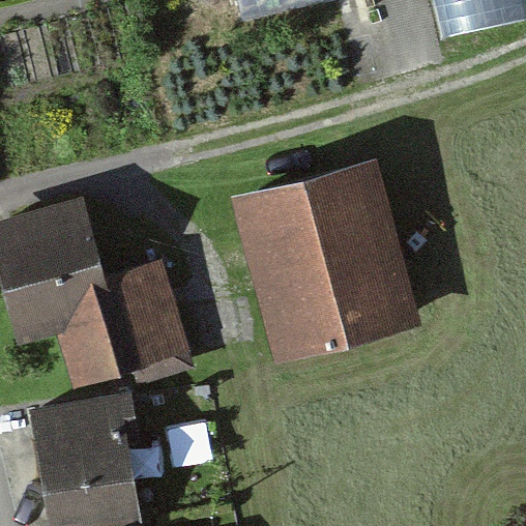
[(237,0),(244,22),(318,0),(237,0)]
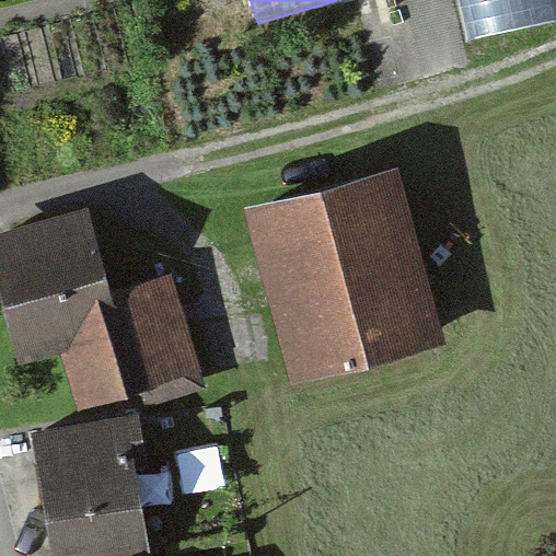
[(555,7),(554,0),(453,0),(460,39),(555,23),(555,7)]
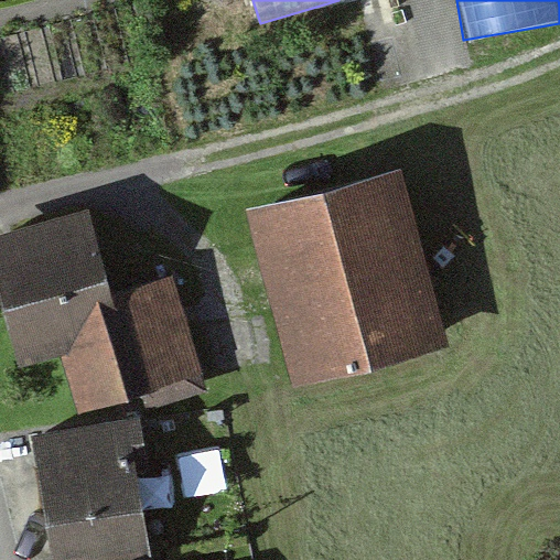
[(441,345),(397,173),(248,212),(292,383),(441,345)]
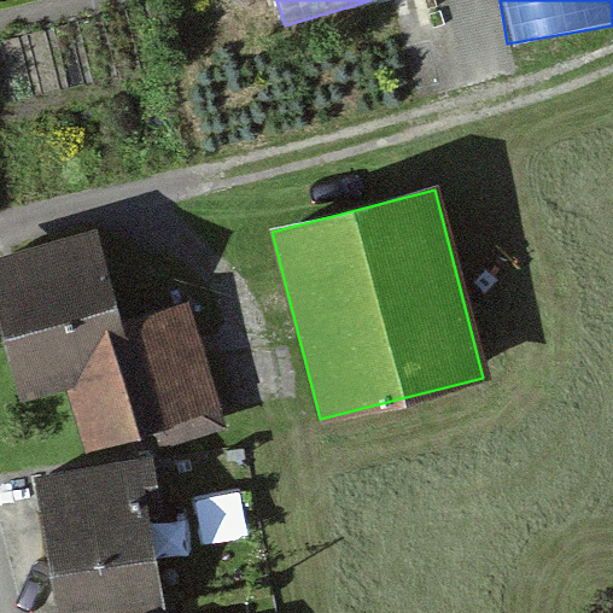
[(89,234),(0,256),(0,327),(18,397),(66,385),(83,449),(215,414),(186,307),(114,325),(89,234)]
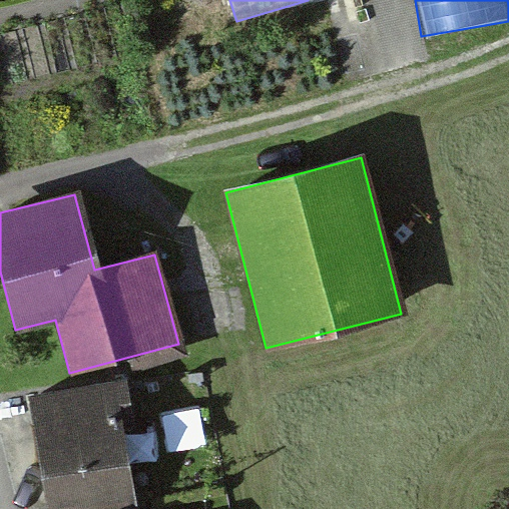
[(125,375),(27,392),(47,508),(83,508),(136,500),(122,422),(133,420),(125,375)]
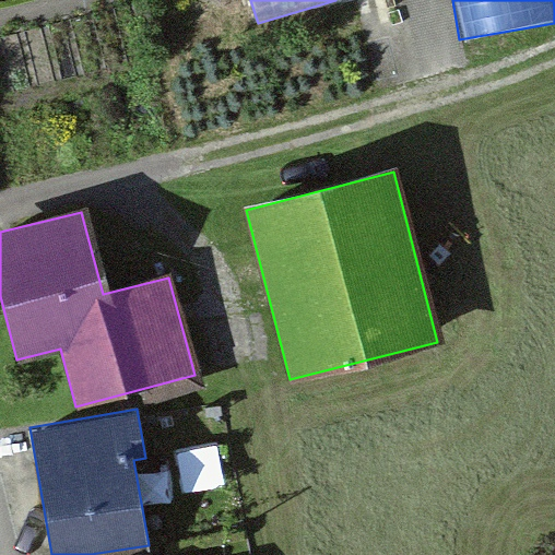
All buildings are outlined.
